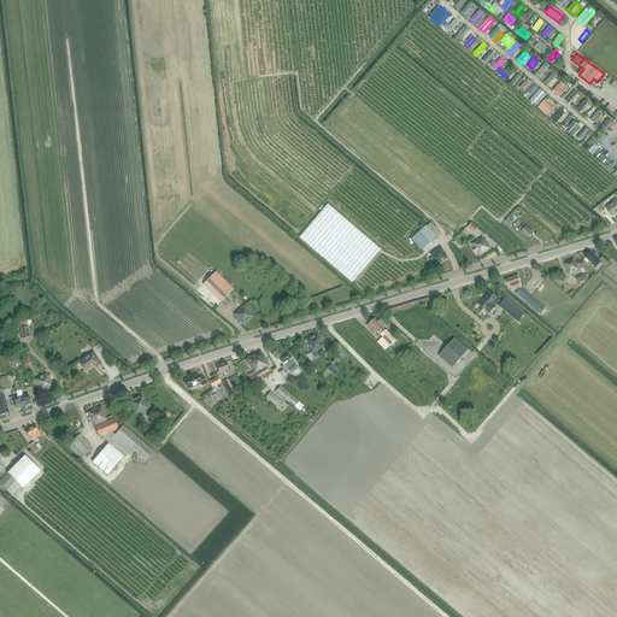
[(540,74),(544,77),(542,78),(544,81),(552,71),(551,69),(550,70),(546,68),(540,74)]
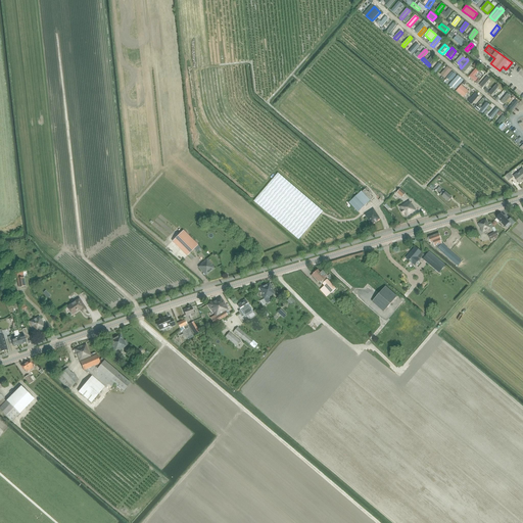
[(443,64),(440,61),(435,67),(437,70),(443,64)]
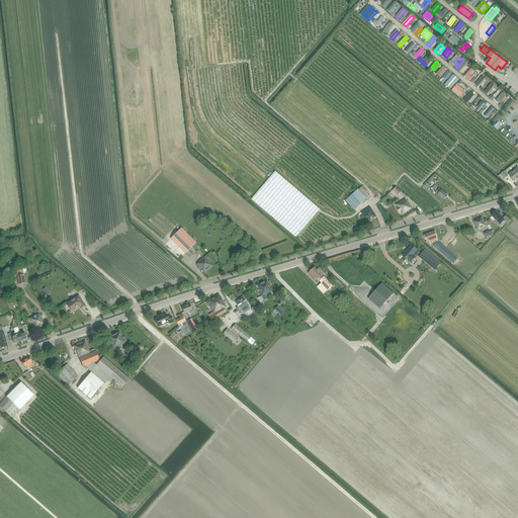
[(460,73),(467,65),(464,62),(457,70),(460,73)]
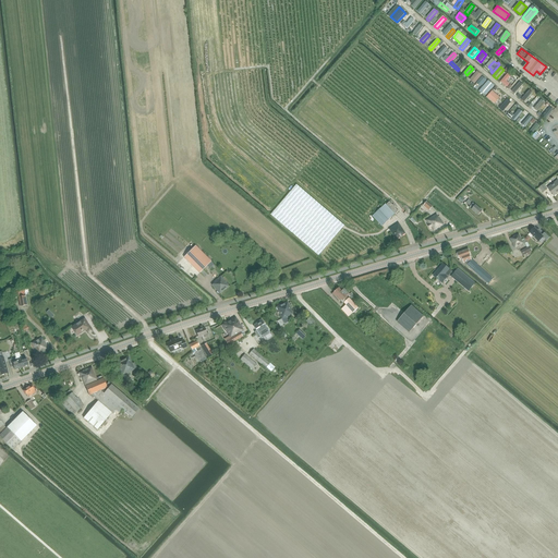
[(481,75),(477,72),(471,80),(474,83),(481,75)]
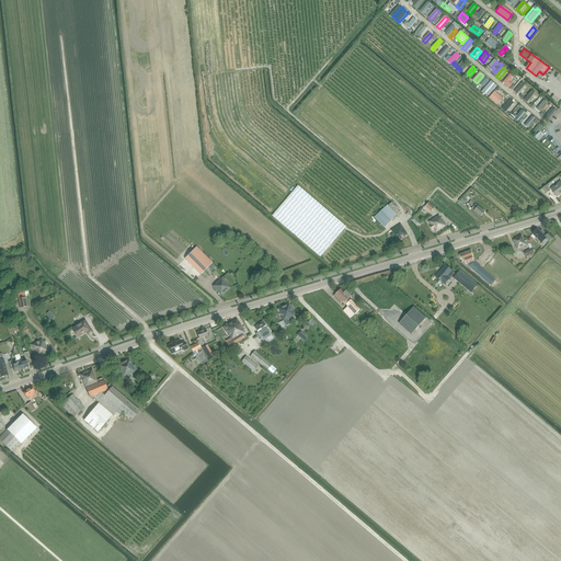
[(503,82),(506,86),(510,88),(512,86),(508,82),(514,77),(511,73),(503,82)]
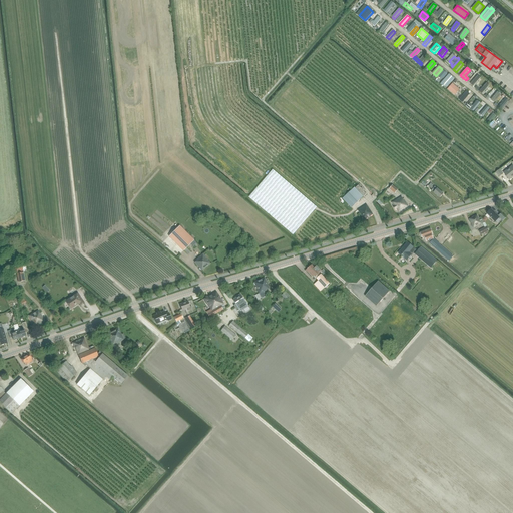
[(454,79),(449,74),(442,82),(447,86),(454,79)]
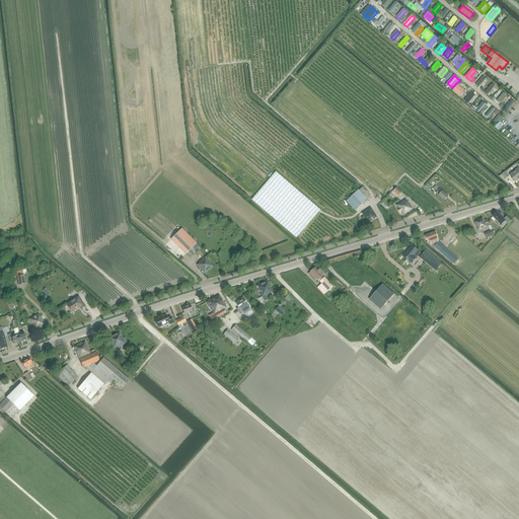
[(474,85),(477,88),(483,92),(485,90),(480,86),(486,79),(483,77),(474,85)]
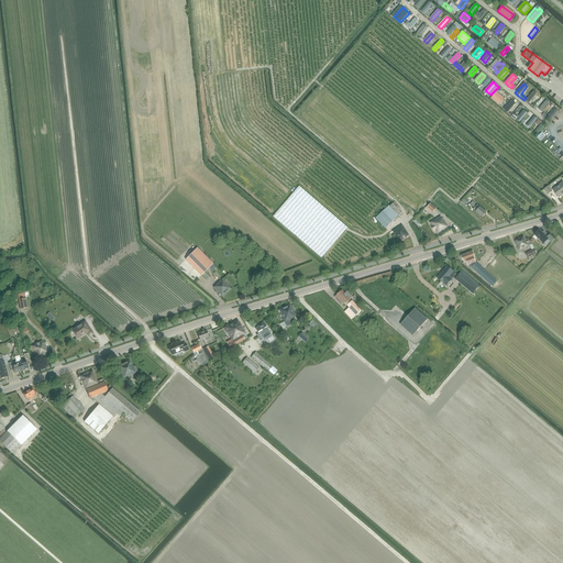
[(528,103),(537,95),(533,91),(525,101),(528,103)]
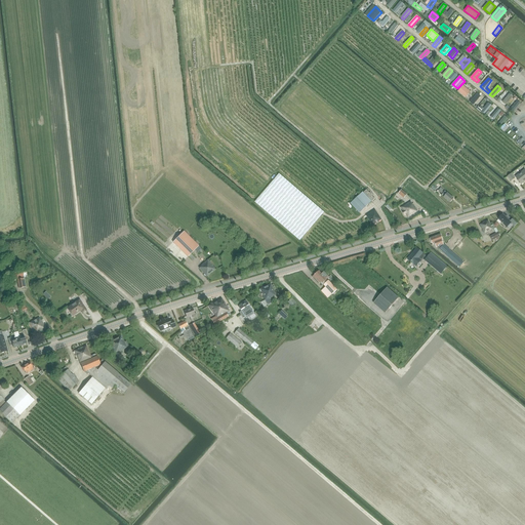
[(470,92),(462,86),(458,91),(466,97),(470,92)]
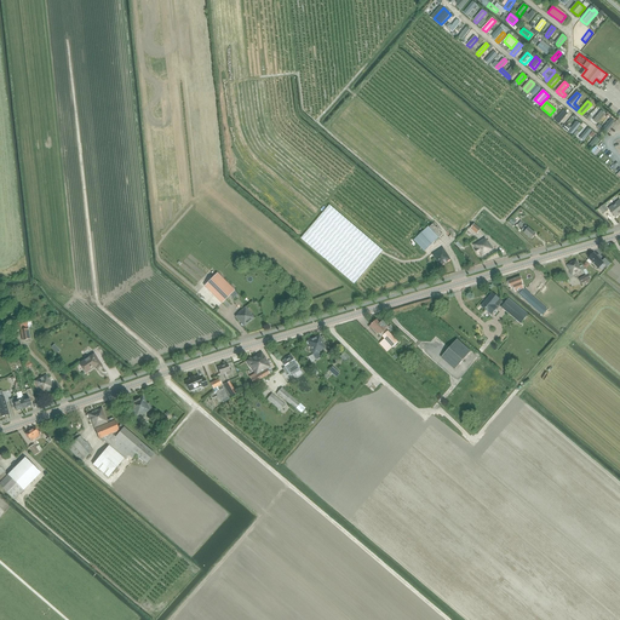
[(597,122),(606,114),(600,109),(592,118),(597,122)]
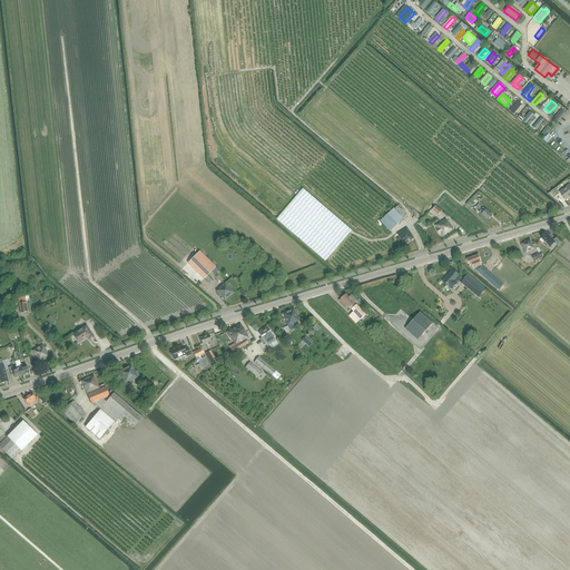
[(524,107),(521,105),(514,114),(518,116),(524,107)]
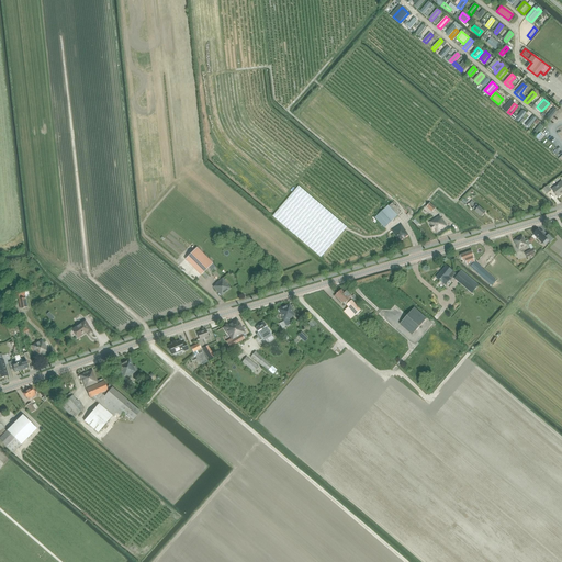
[(555,112),(551,108),(543,115),(549,120),(555,112)]
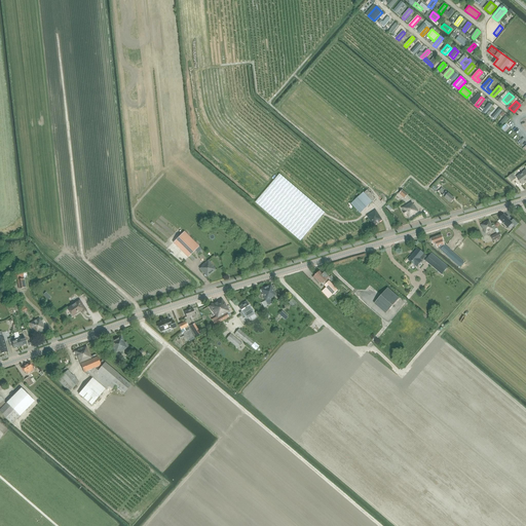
[(481,105),(479,107),(486,113),(489,109),(484,105),(482,107),(481,105)]
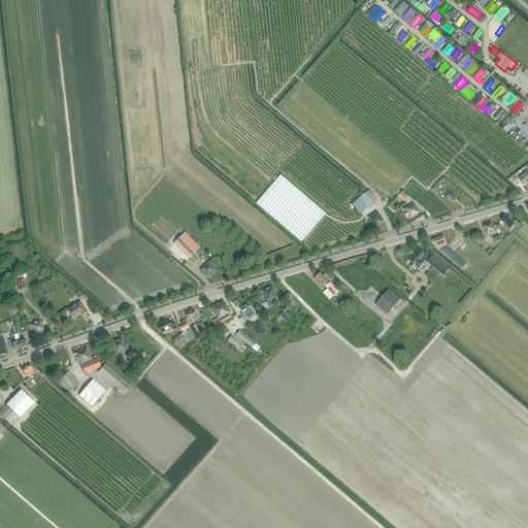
[(510,120),(506,117),(501,124),(504,127),(510,120)]
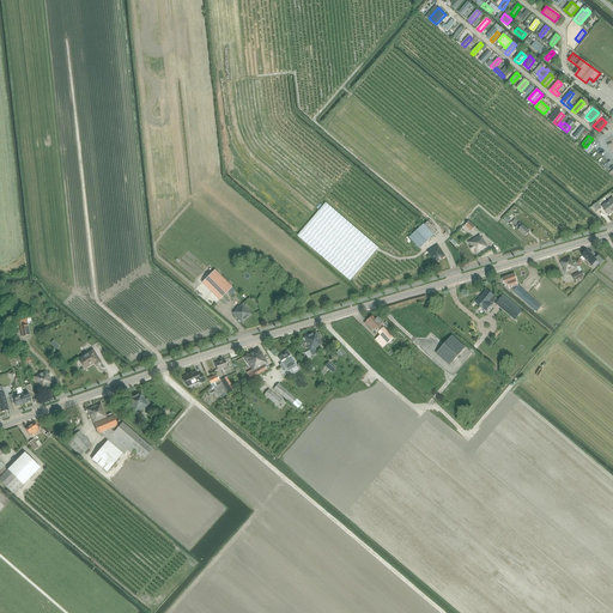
[(608,216),(612,212),(612,199),(612,198),(602,206),(608,216)]
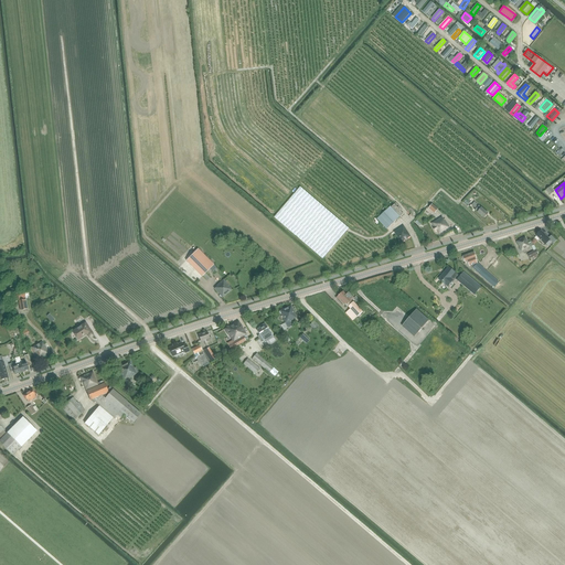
[(323,258),(349,228),(300,187),(275,217),(323,258)]
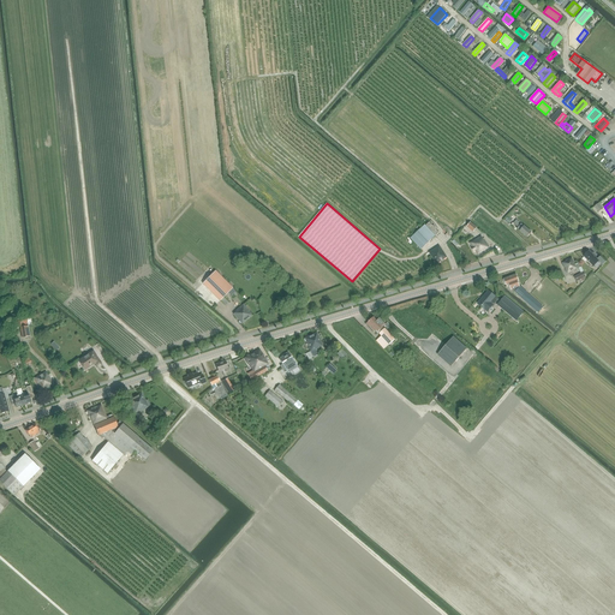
[(517,220),(513,224),(518,227),(518,228),(520,231),(527,238),(531,232),(521,224),(520,225),(518,224),(519,222),(517,220)]
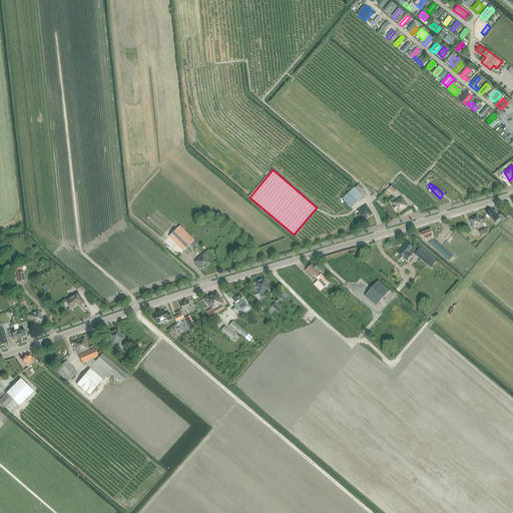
[(364,192),(366,191),(359,184),(357,186),(364,192)]
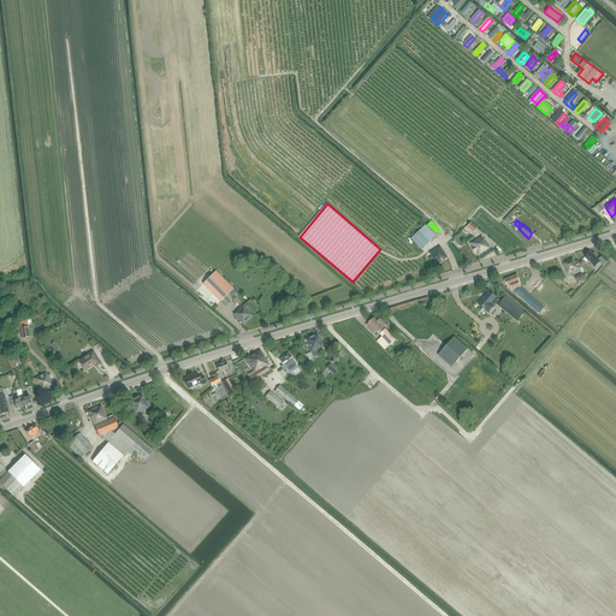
[(474,232),(478,227),(472,223),(467,227),(474,232)]
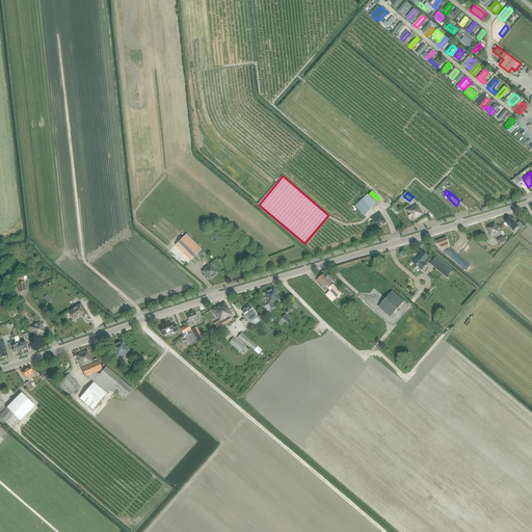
[(367,194),(355,206),(365,215),(376,205),(367,194)]
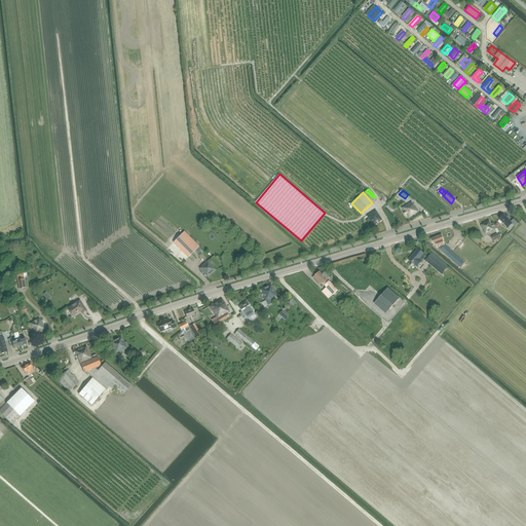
[(403,212),(404,214),(405,216),(407,215),(409,218),(419,212),(414,204),(413,204),(412,202),(402,209),(404,212),(403,212)]
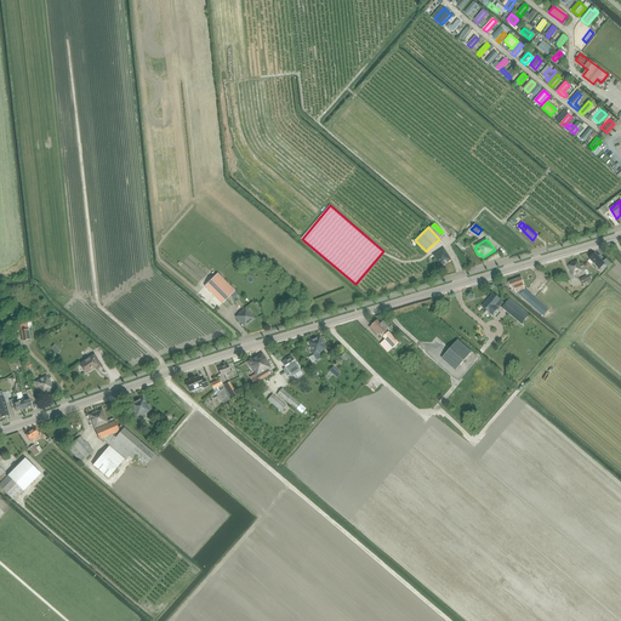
[(440,267),(451,260),(444,249),(433,255),(440,267)]
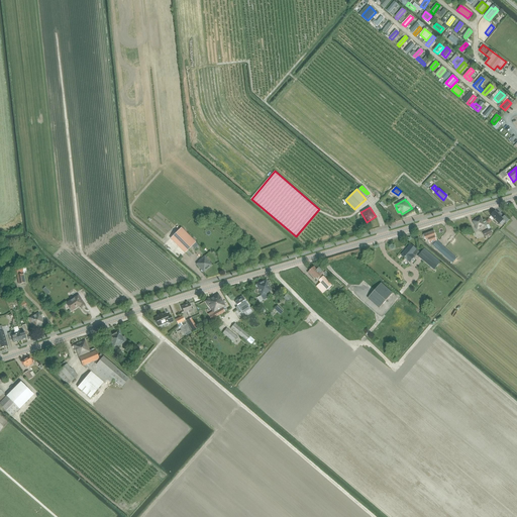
[(495,211),(491,216),(499,224),(503,219),(507,223),(509,220),(504,216),(502,218),(495,211)]
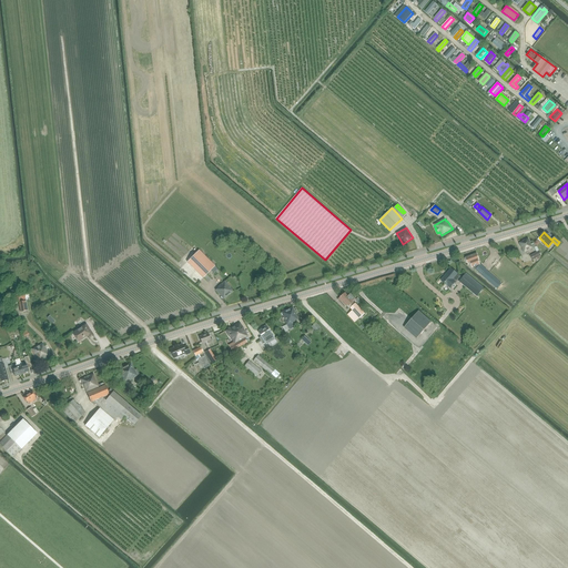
[(541,255),(539,252),(537,246),(536,246),(534,243),(531,245),(528,239),(519,243),(524,253),(535,247),(537,253),(530,256),(533,260),(535,259),(536,262),(540,260),(540,259),(541,257),(540,255),(541,255)]
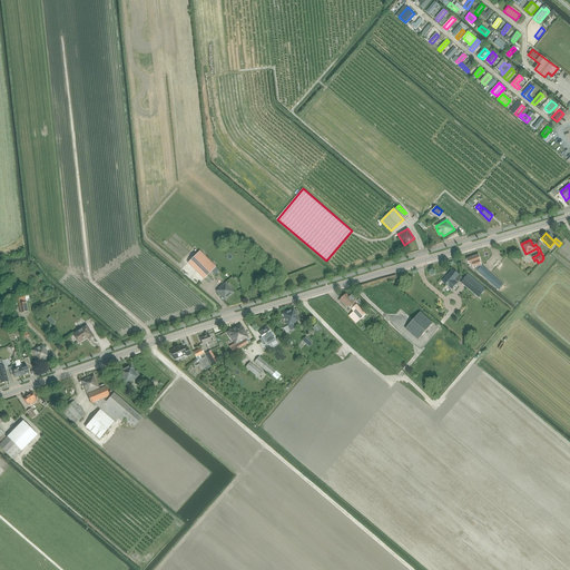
[(188,263),(193,268),(204,278),(216,267),(205,256),(199,252),(188,263)]
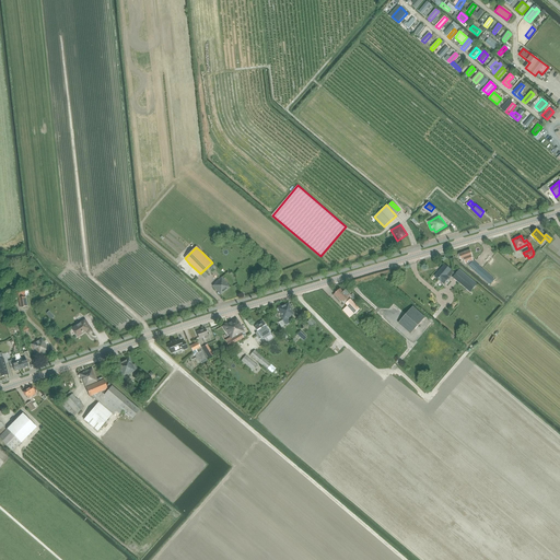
[(466,264),(473,261),(470,257),(471,256),(469,251),(459,254),(458,255),(459,258),(461,258),(462,260),(464,259),(466,264)]
